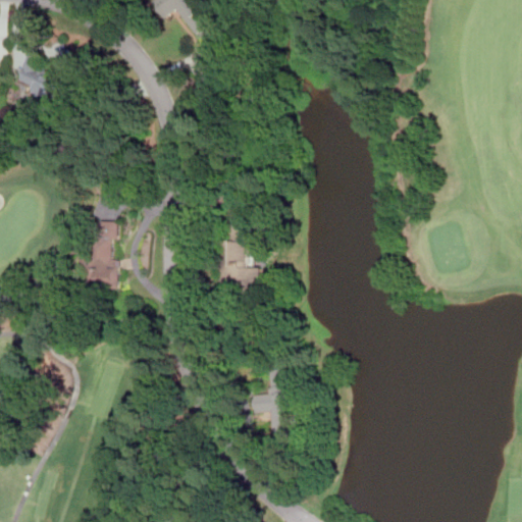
[(185,6),(215,55),(225,49),(212,27),(217,23),(202,0),(156,0),(167,17),(185,6)]
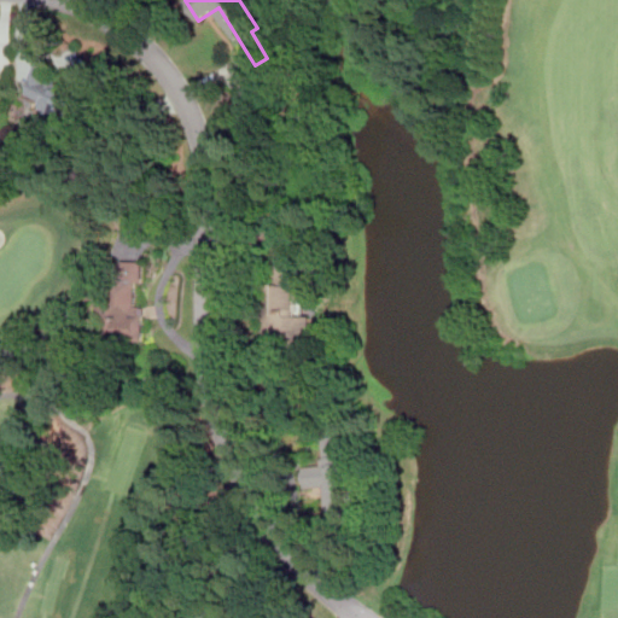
[(266,342),(313,342),(313,315),(303,315),(303,286),(296,286),(296,232),(267,232),(266,342)]
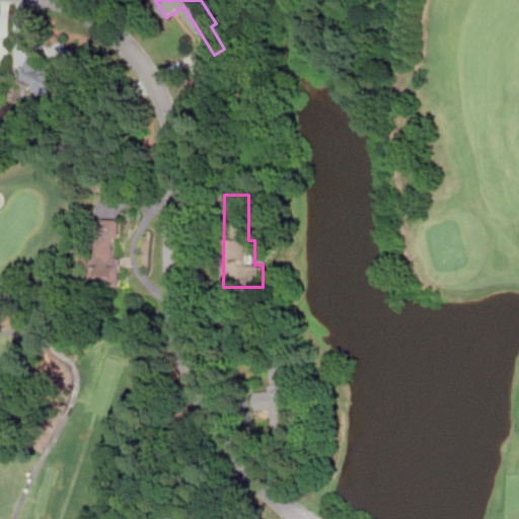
[(121,286),(121,256),(115,256),(115,236),(121,237),(121,219),(94,219),(94,242),(84,242),(84,286),(121,286)]
